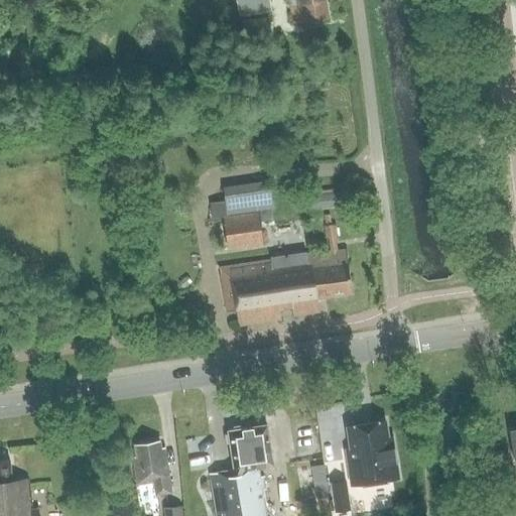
[(267,0),(234,0),(238,18),(270,12),(267,0)]
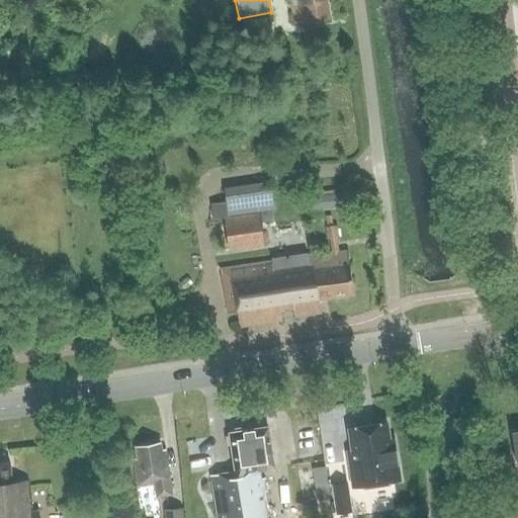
[(326,0),(289,0),(294,26),(330,19),(326,0)]
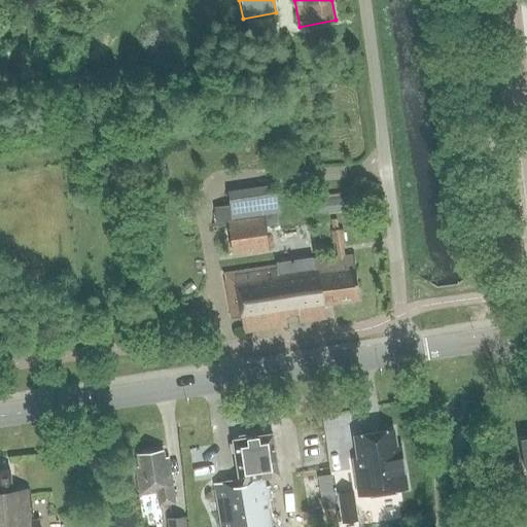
[(269,252),(264,216),(280,214),(277,183),(227,191),(232,221),(227,221),(233,257),(269,252)]
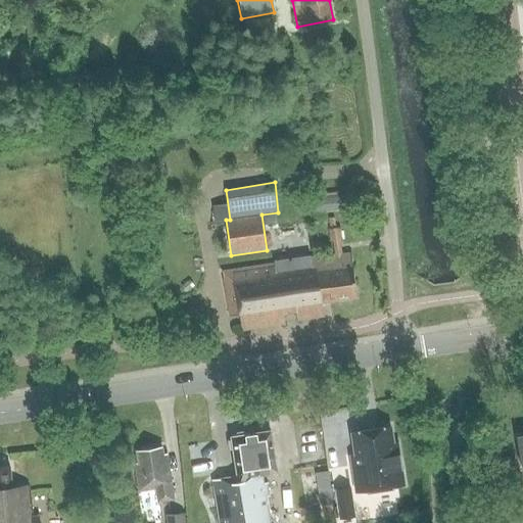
[(314,211),(343,208),(342,195),(313,197),(314,211)]
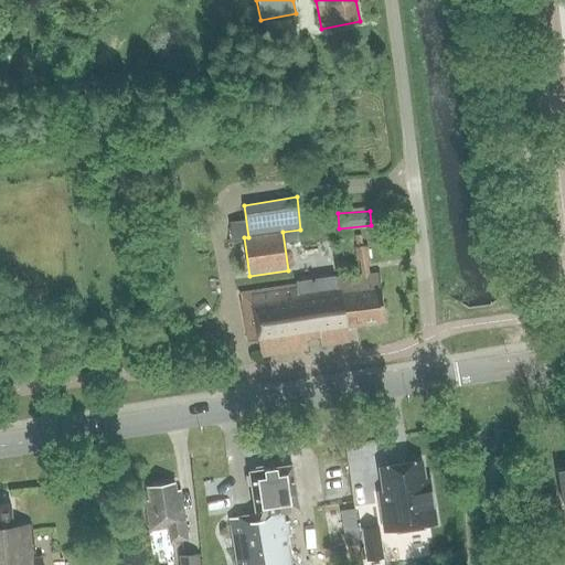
[(362,246),(360,234),(352,235),(356,262),(359,262),(361,276),(338,279),(337,275),(295,280),(296,287),(241,295),(242,300),(241,300),(246,341),(257,339),(259,358),(307,351),(305,340),(318,338),(319,348),(349,343),(347,328),(385,322),(379,274),(370,275),(370,274),(368,260),(370,259),(368,246),(362,246)]
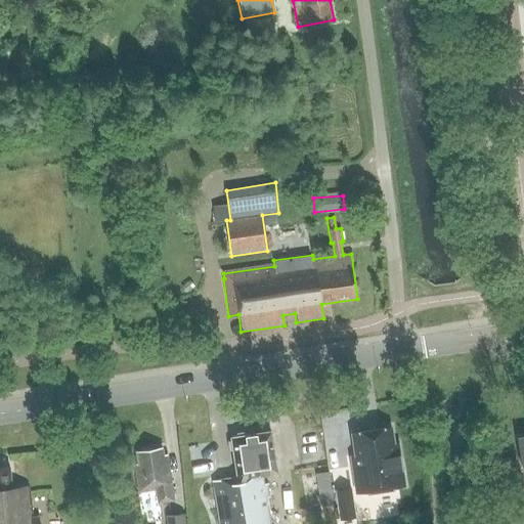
[(355,493),(402,487),(395,445),(391,445),(389,429),(351,434),(356,469),(352,469),(355,493)]
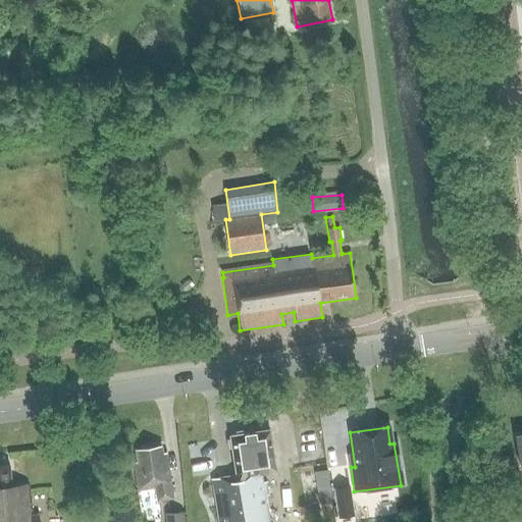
[(214,493),(208,494),(210,510),(216,509),(218,521),(266,521),(263,496),(269,494),(267,482),(259,484),(257,473),(274,470),(268,429),(229,435),(236,475),(212,479),(214,493)]
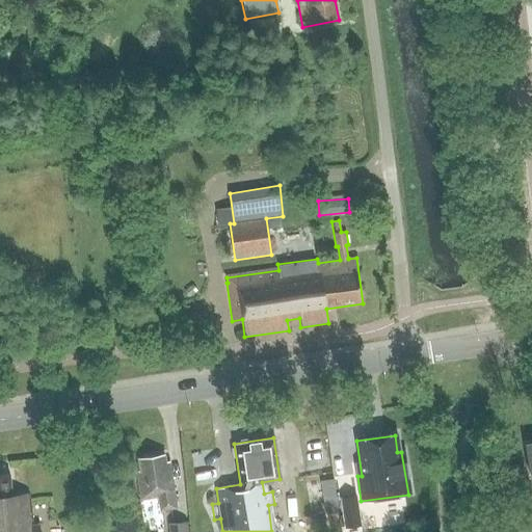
[(176,508),(174,495),(168,461),(163,462),(162,455),(138,459),(140,471),(136,471),(140,500),(159,497),(161,510),(176,508)]
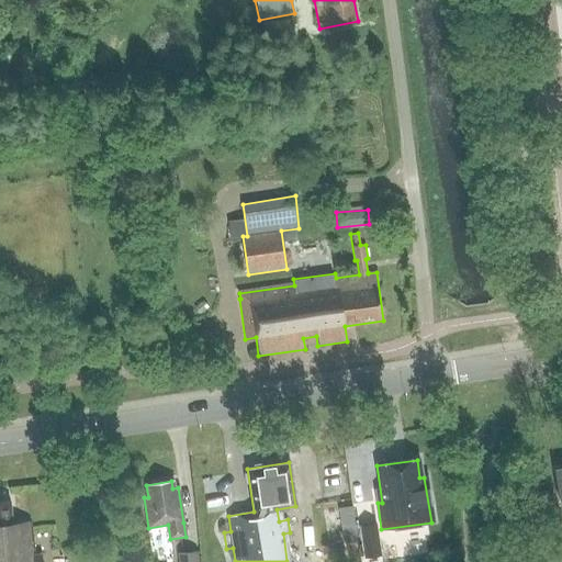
[(0,561),(34,561),(31,520),(11,523),(9,498),(0,498),(0,561)]
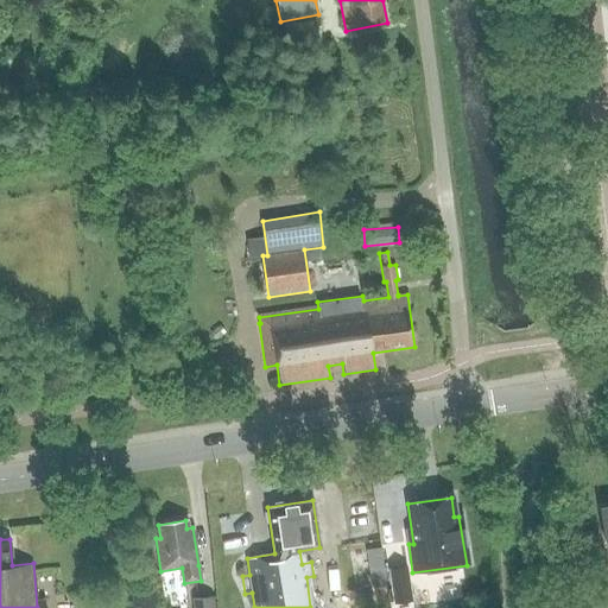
[(409,565),(388,569),(393,605),(413,601),(409,565)]
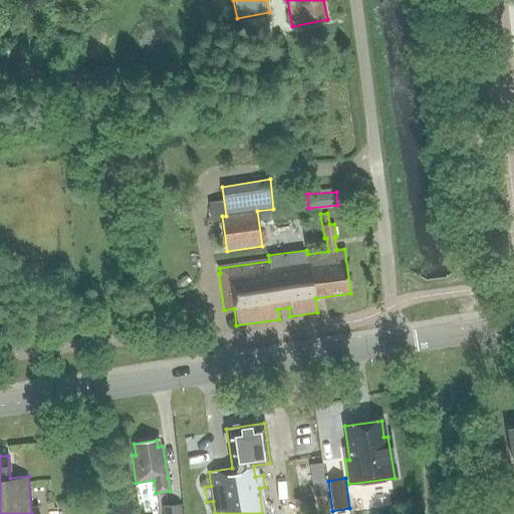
[(184,513),(183,503),(164,506),(165,513),(184,513)]
